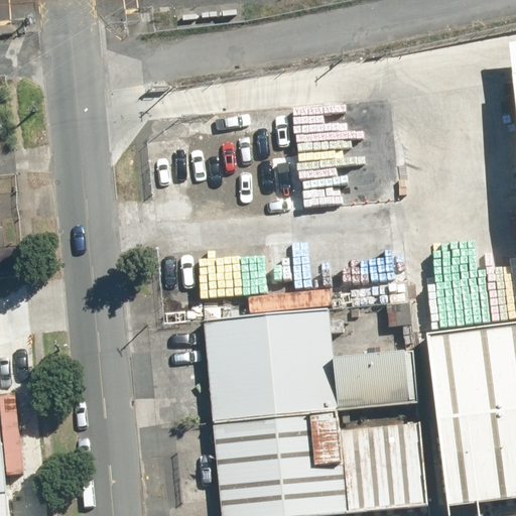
[(292,129),(201,137),(209,218),(399,201),(390,101),(290,110),(292,129)]
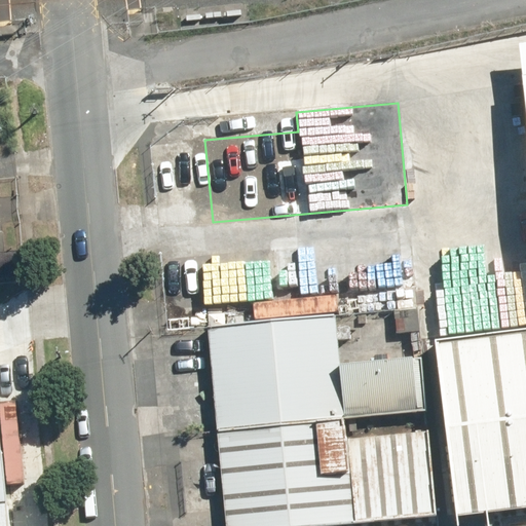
[(337,318),(209,330),(226,525),(323,525),(436,516),(421,363),(341,370),(337,318)]
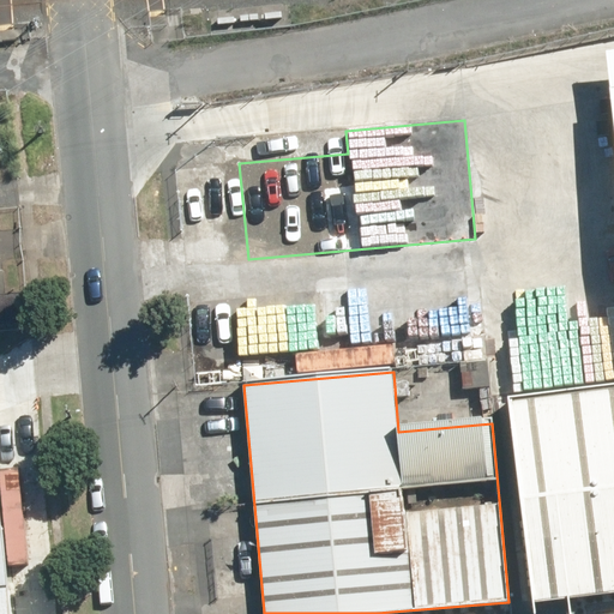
[(613,375),(492,384),(512,602),(613,593),(613,375)]
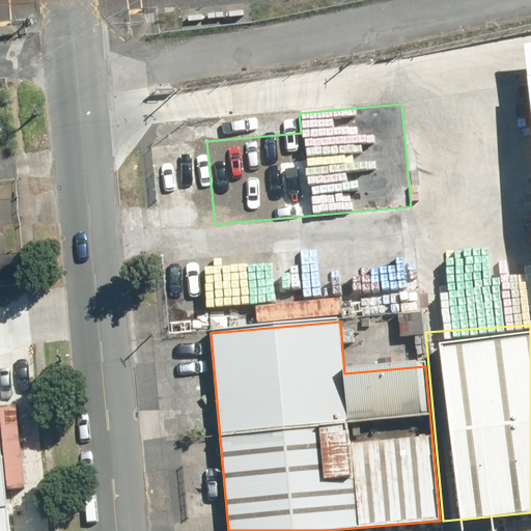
[(8,530),(0,438),(0,530),(8,530)]
